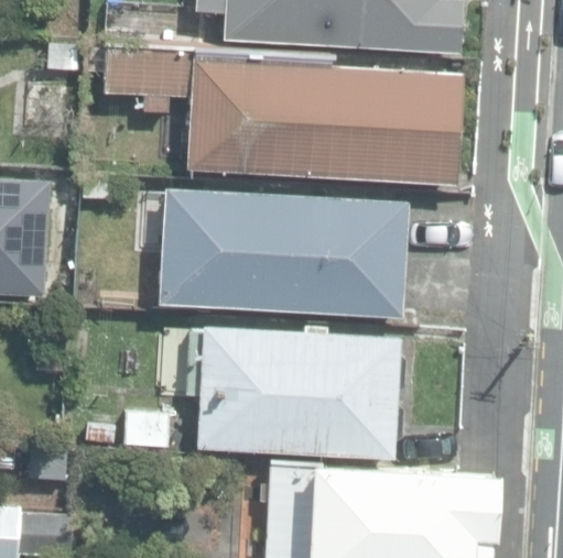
[(223,40),(458,55),(462,1),(454,1),(454,0),(196,0),(196,14),(224,17),(223,40)]
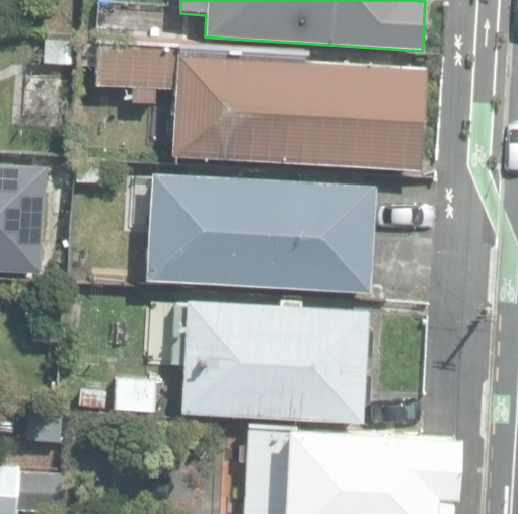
[(171,155),(417,172),(423,69),(305,61),(305,55),(97,41),(94,85),(133,88),(132,102),(154,104),(155,90),(176,92),(171,155)]
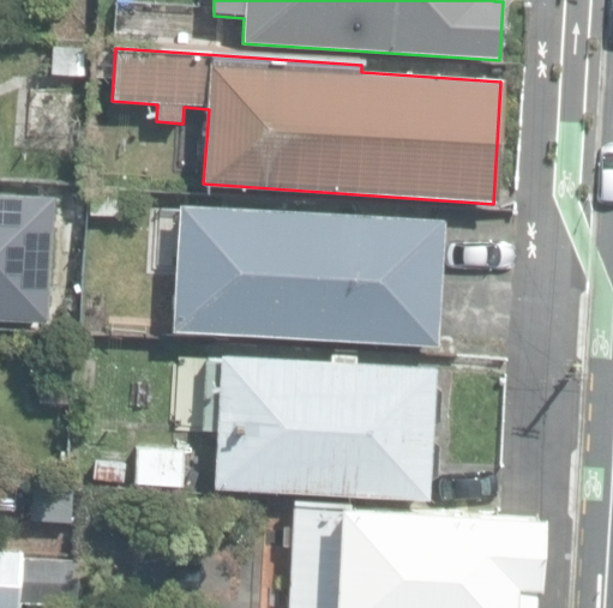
[(89,217),(118,217),(118,193),(89,194),(89,217)]
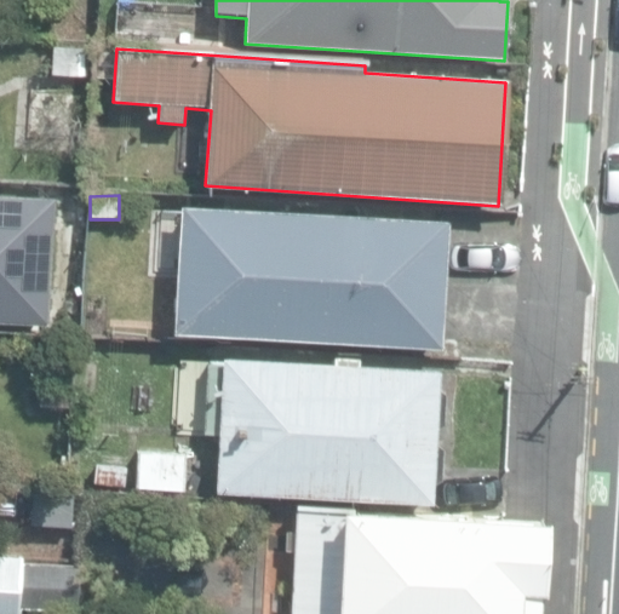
[(0,323),(44,326),(52,200),(0,196),(0,323)]
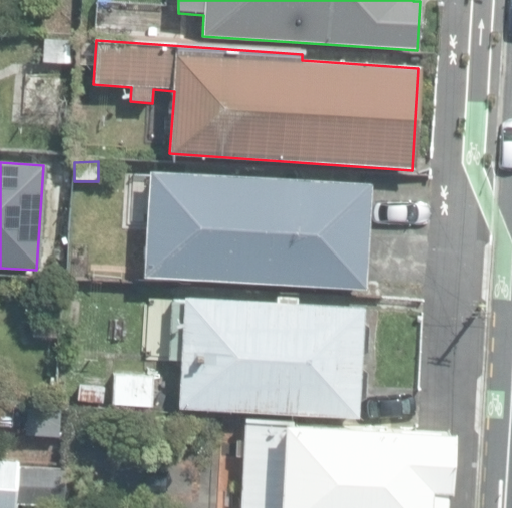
[(143,278),(364,290),(369,186),(306,182),(307,175),(281,174),(281,180),(148,173),(143,278)]
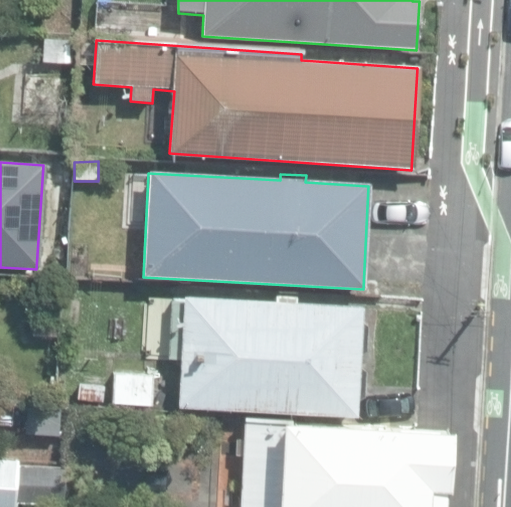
[(178,408),(355,417),(361,309),(296,305),(296,299),(276,298),(276,303),(183,298),(183,303),(170,302),(167,362),(180,362),(178,408)]
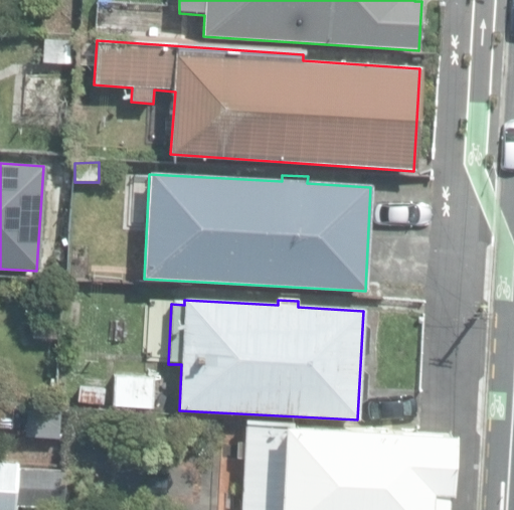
[(113,406),(153,410),(156,379),(114,377),(113,406)]
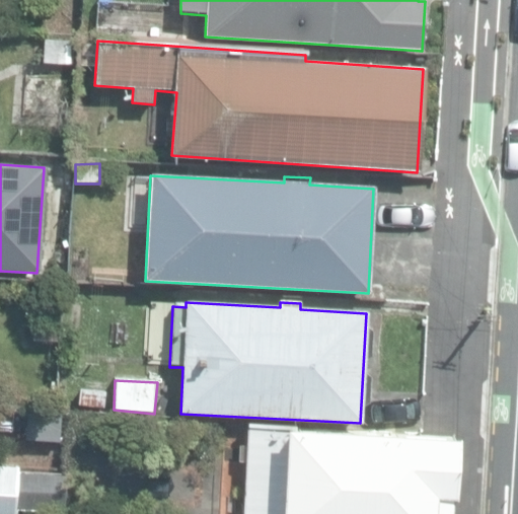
[(77,407),(102,410),(105,393),(80,390),(77,407)]
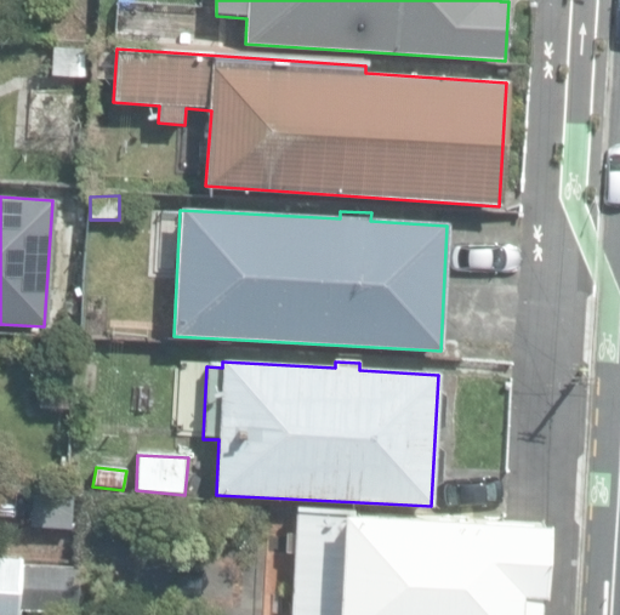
[(538,614),(540,592),(544,593),(549,520),(297,507),(291,614),(538,614)]
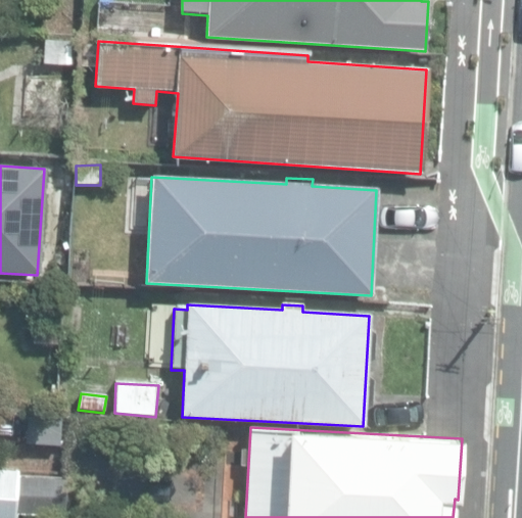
[(60,514),(61,479),(17,478),(16,512),(60,514)]
